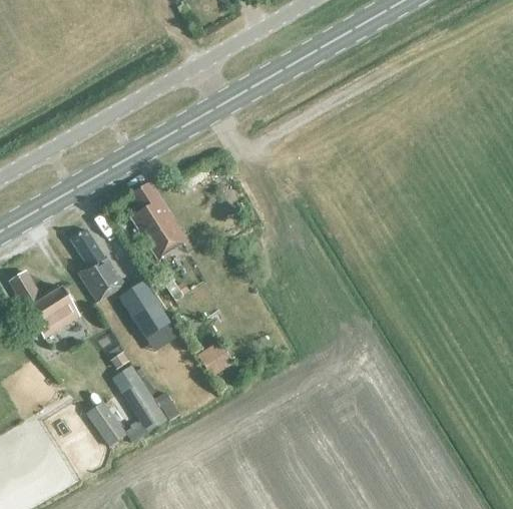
[(133,214),(160,257),(184,241),(147,182),(132,191),(143,208),(133,214)]
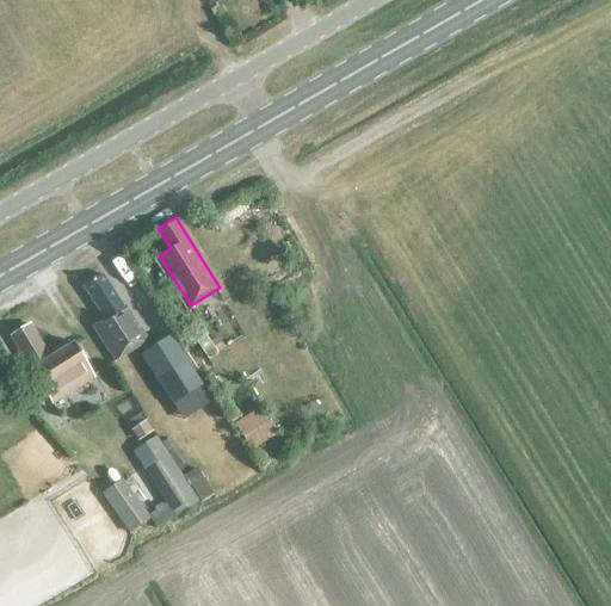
[(123,304),(102,272),(85,283),(106,315),(93,323),(116,358),(148,338),(125,303),(123,304)]
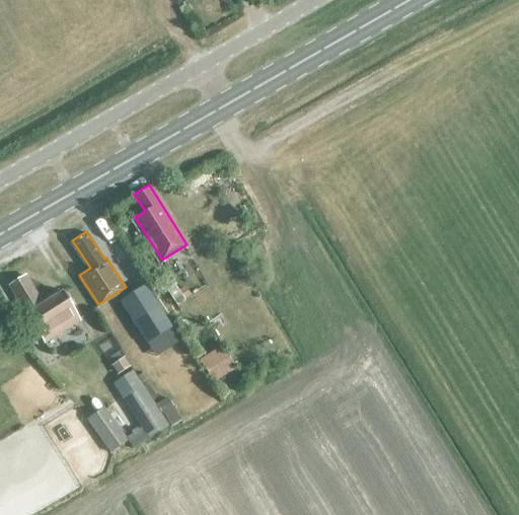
[(46,339),(78,318),(60,289),(42,301),(24,273),(10,282),(46,339)]
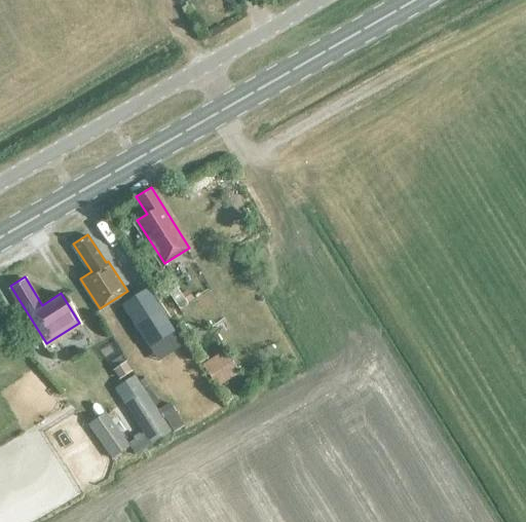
[(166,298),(178,288),(168,277),(157,288),(166,298)]
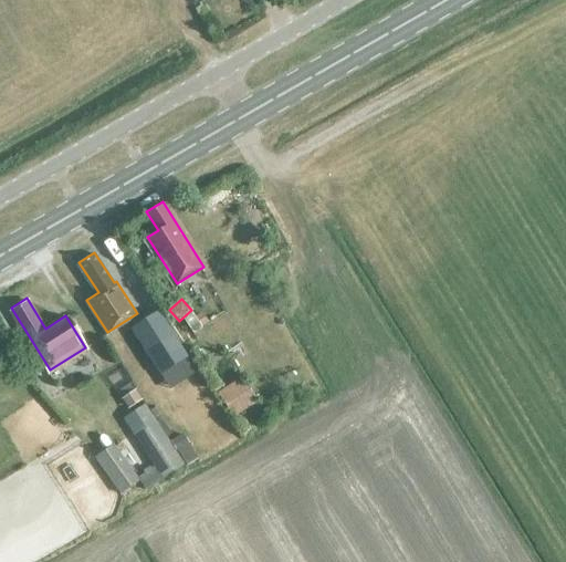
[(186,354),(187,354),(157,309),(129,326),(159,372),(186,354)]
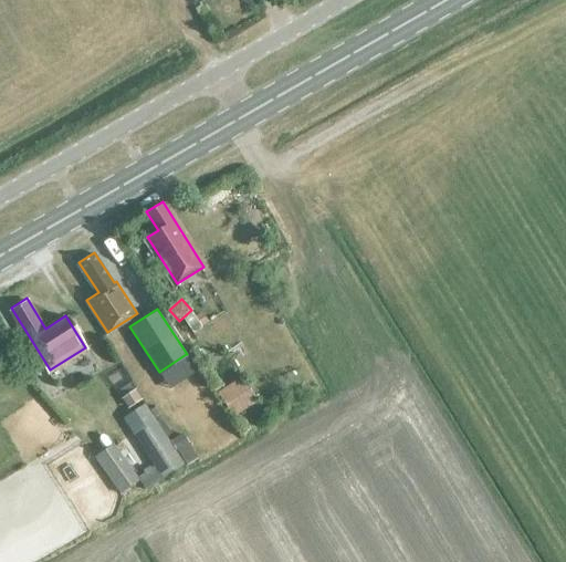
[(254,401),(239,376),(217,391),(232,415),(254,401)]
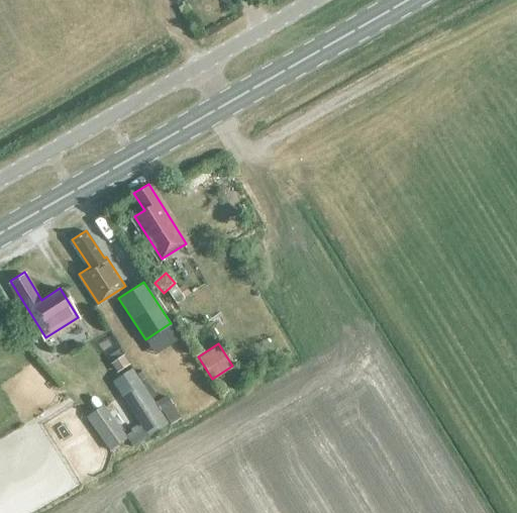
[(110,362),(117,371),(129,362),(123,352),(110,362)]
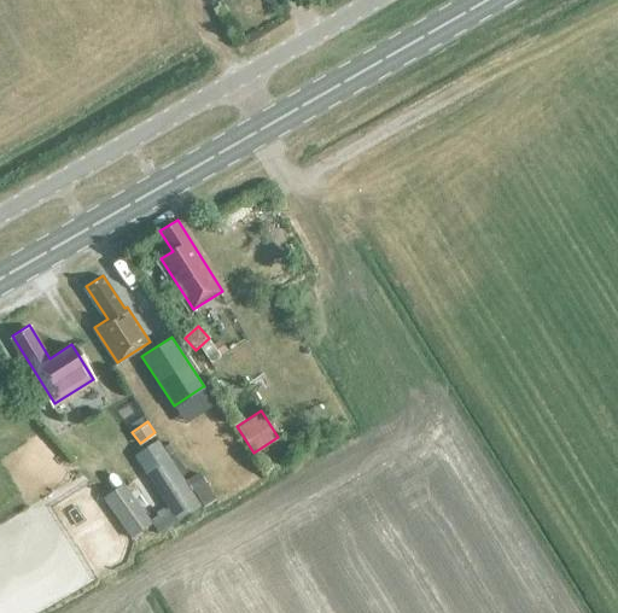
[(170,457),(162,443),(143,456),(149,467),(144,471),(176,520),(200,505),(191,490),(185,478),(181,473),(187,470),(176,454),(170,457)]
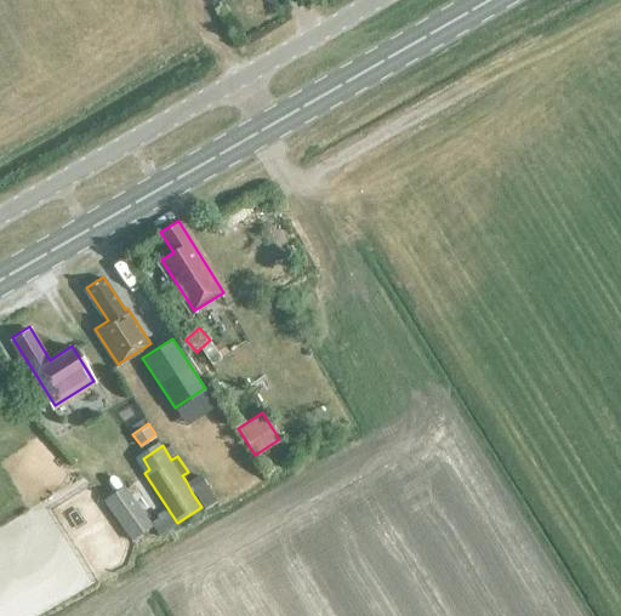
[(208,483),(200,472),(186,480),(192,492),(208,483)]
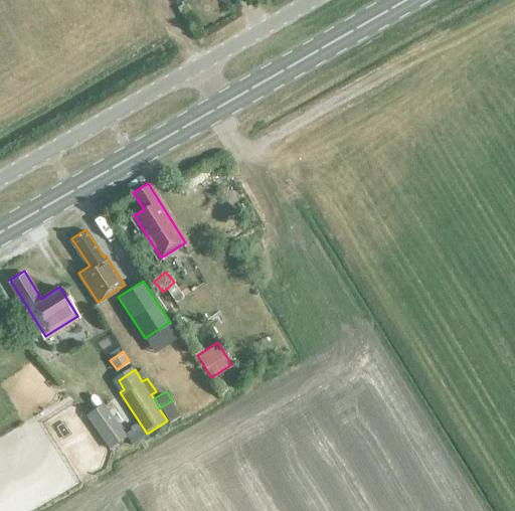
[(127,435),(103,401),(84,414),(110,448),(127,435)]
